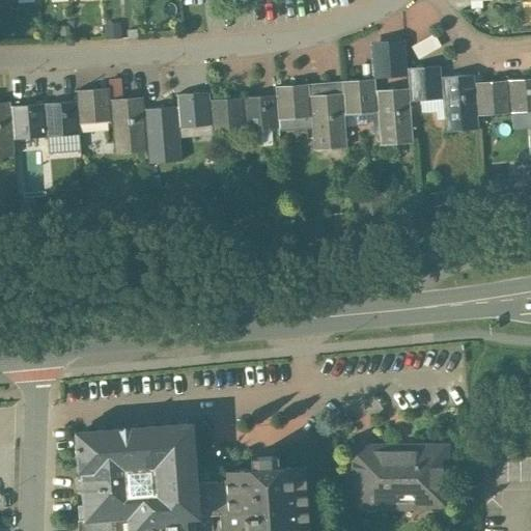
[(530,1),(522,2),(523,23),(530,22),(530,1)]
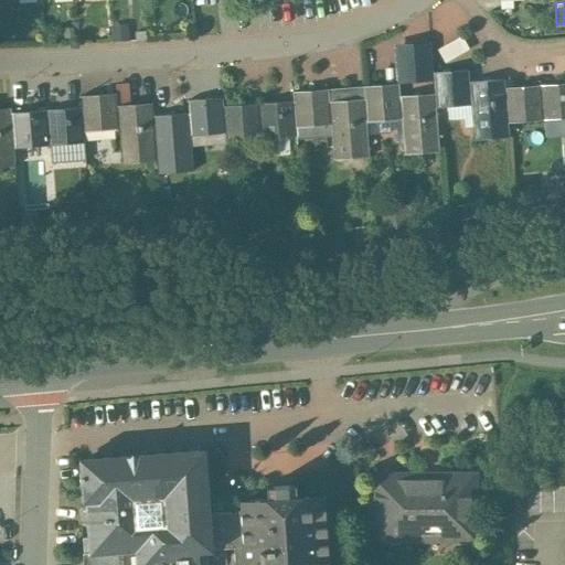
[(430,50),(417,51),(419,76),(433,75),(433,74),(430,50)]
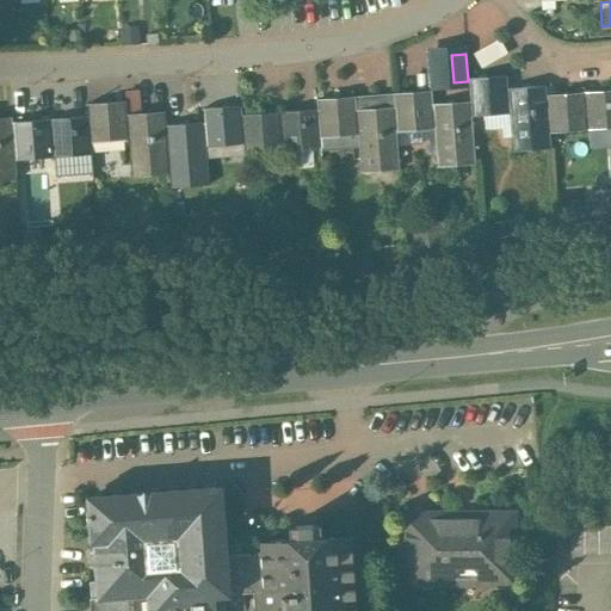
[(507,78),(468,80),(470,103),(471,117),(510,115),(512,153),(550,149),(549,135),(547,96),(545,86),(508,90),(507,78)]
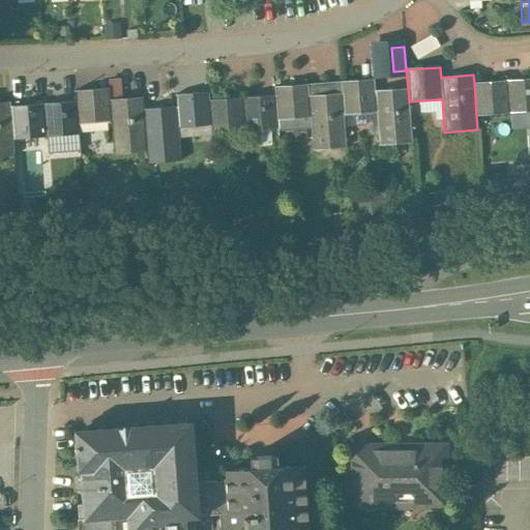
[(529,78),(474,83),(476,117),(529,112),(529,78)]
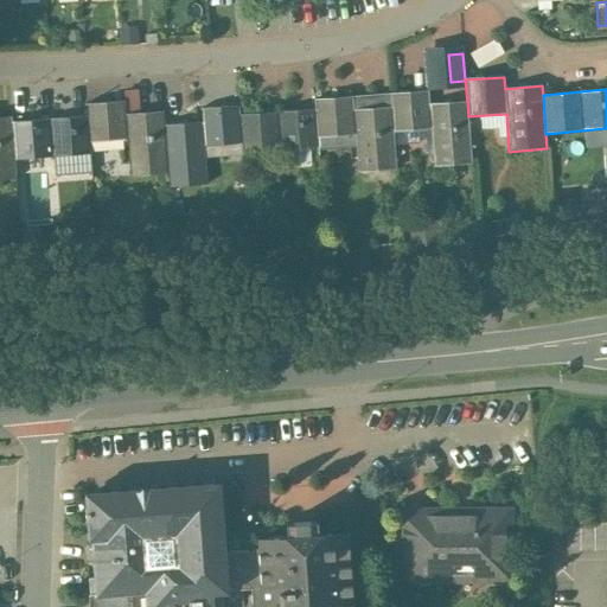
[(428,91),(391,95),(393,108),(394,132),(432,129),(434,167),(472,164),(468,116),(467,102),(429,104),(428,91)]
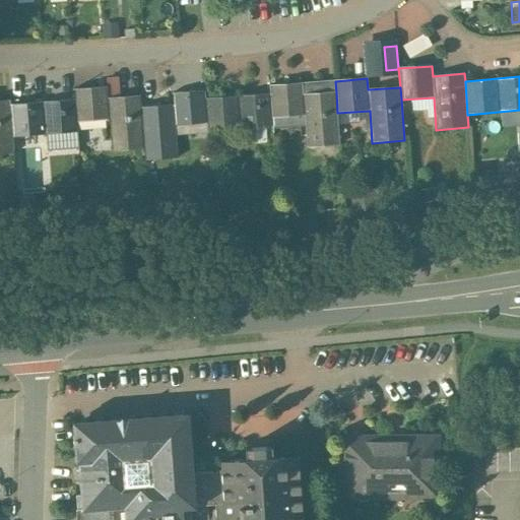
[(336,92),(303,94),(302,83),(270,85),(271,93),(273,119),(305,116),(308,148),(340,145),(337,113),(336,92)]
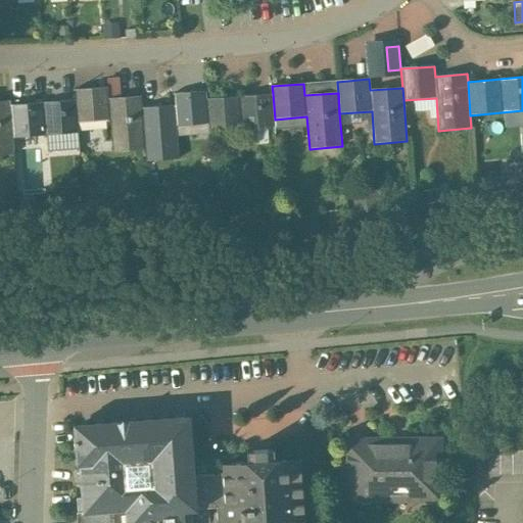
[(108,88),(75,90),(76,100),(78,123),(110,121),(112,152),(145,149),(141,108),(141,97),(109,99),(108,88)]
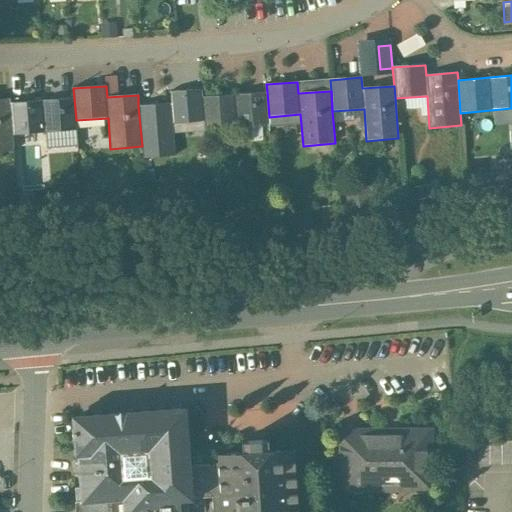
[(170,104),(138,106),(142,146),(142,158),(174,156),(171,123),(204,121),(202,97),(202,89),(169,91),(170,104)]
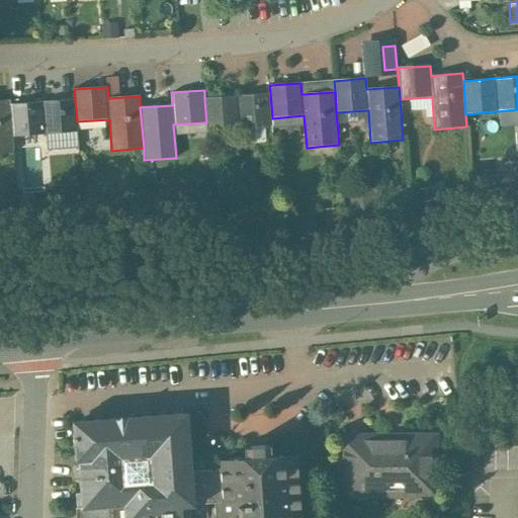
[(270,93),(204,98),(206,122),(207,131),(272,125),(272,118),(270,93)]
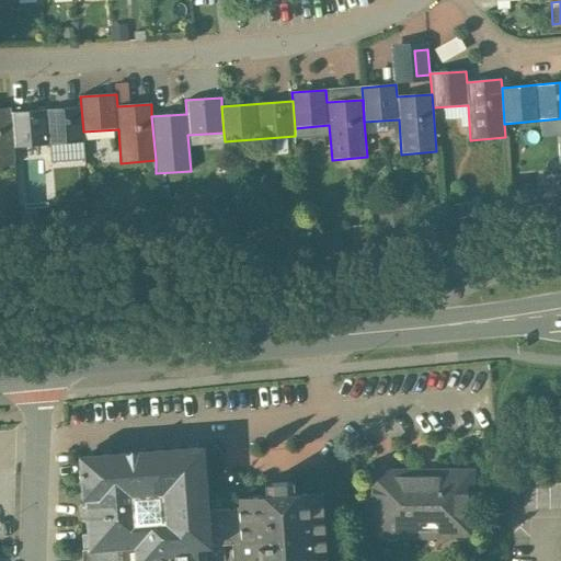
[(81,107),(11,113),(14,148),(83,144),(83,132),(81,107)]
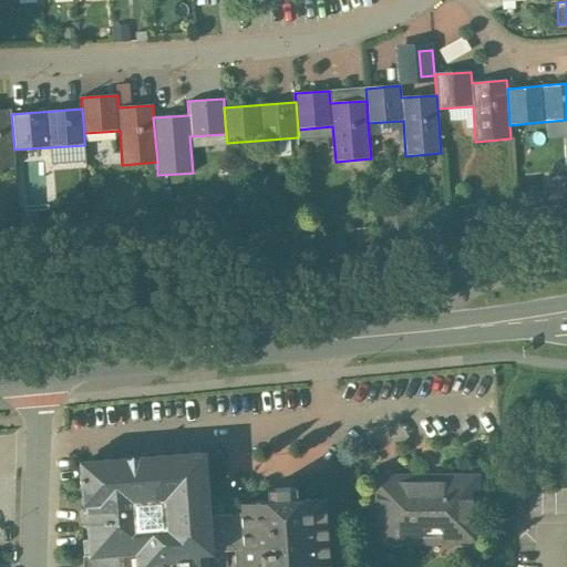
[(0,168),(16,168),(14,150),(11,114),(11,110),(0,111),(0,168)]
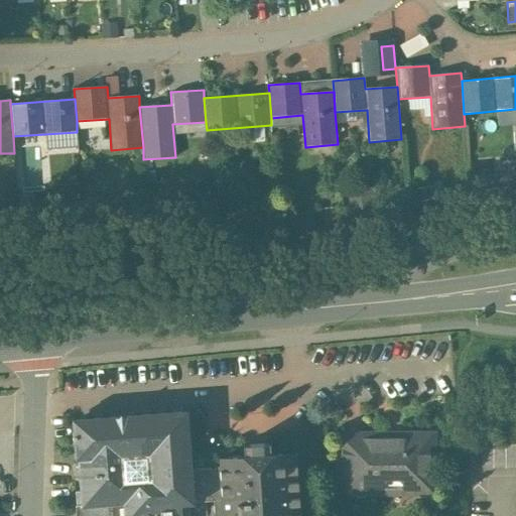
[(182,415),(76,422),(77,448),(157,442),(160,486),(159,487),(159,495),(188,493),(186,469),(182,415)]
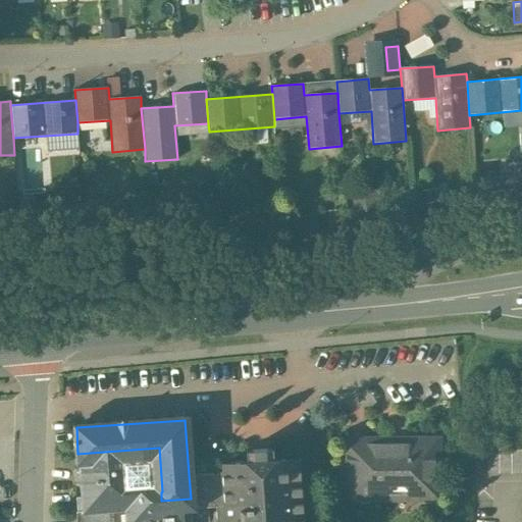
[(368,456),(346,456),(347,441),(344,441),(344,493),(346,493),(346,487),(368,487),(368,456)]
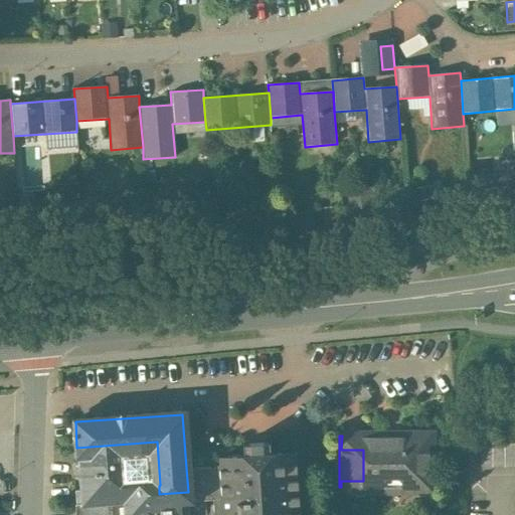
[(430,436),(363,436),(363,450),(363,481),(363,487),(431,487),(430,436)]
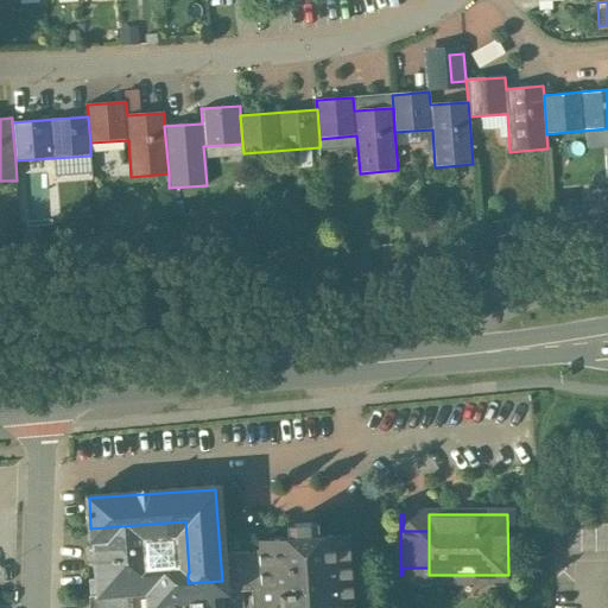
[(185,521),(90,529),(94,581),(143,577),(187,574),(188,574),(189,572),(185,521)]
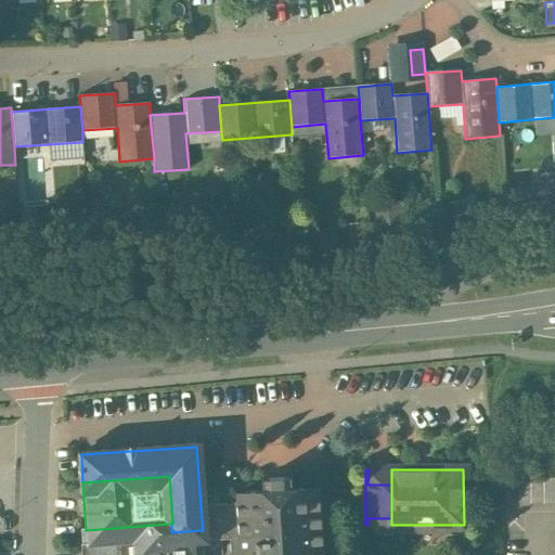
[(320,554),(315,487),(291,489),(289,477),(262,479),(262,491),(237,493),(239,502),(241,554),(320,554)]
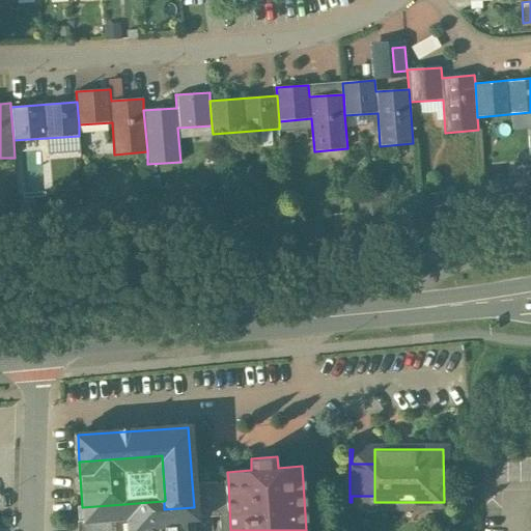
[(530,457),(495,457),(495,482),(530,482),(530,457)]
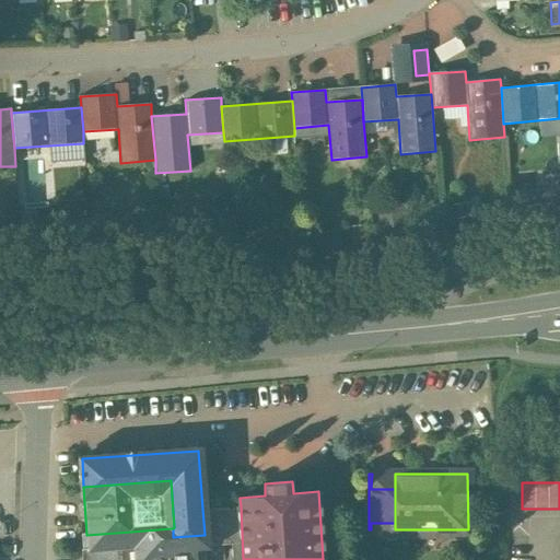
[(243,559),(241,506),(202,509),(205,535),(231,533),(231,544),(232,559),(243,559)]
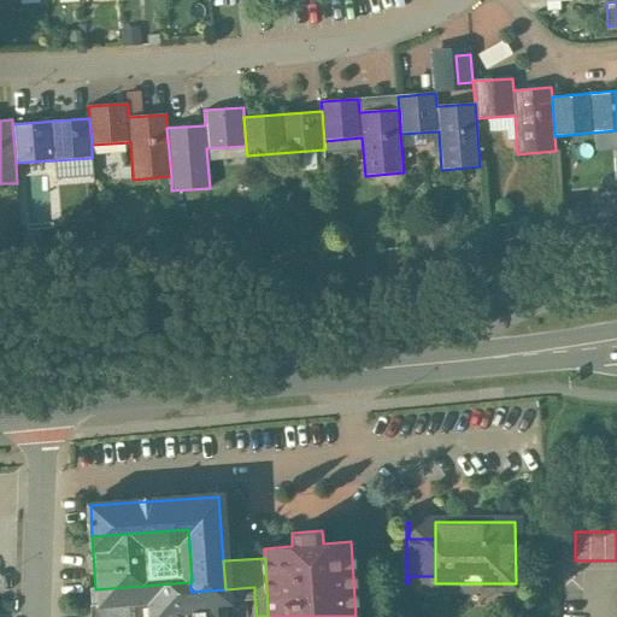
[(189,582),(145,586),(147,616),(192,616),(191,592),(191,582),(189,582)]
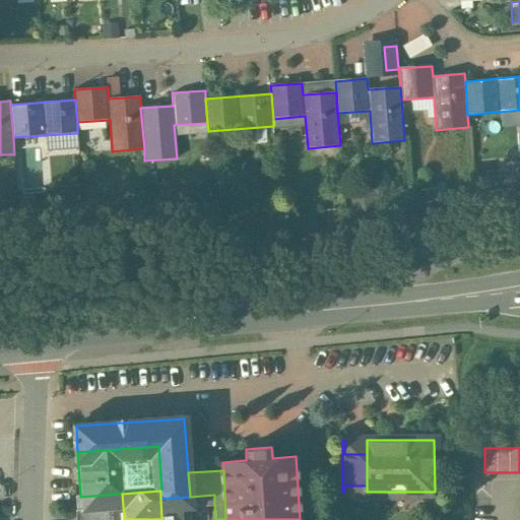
[(80,497),(76,497),(76,508),(75,519),(124,519),(122,494),(80,497)]
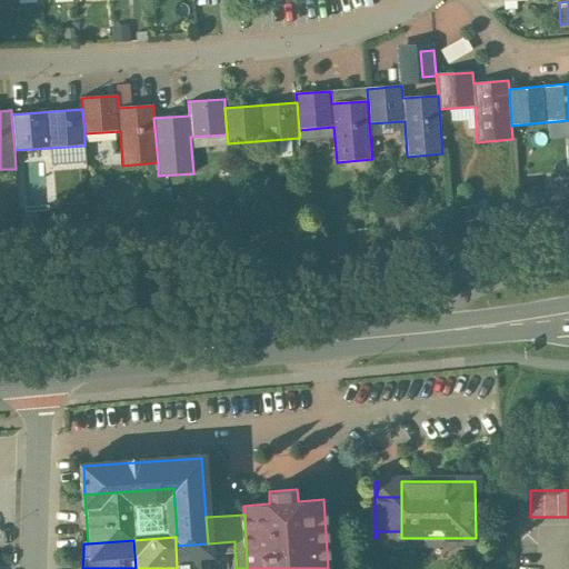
[(208,543),(176,546),(177,555),(209,552),(209,555),(235,552),(235,541),(208,543)]
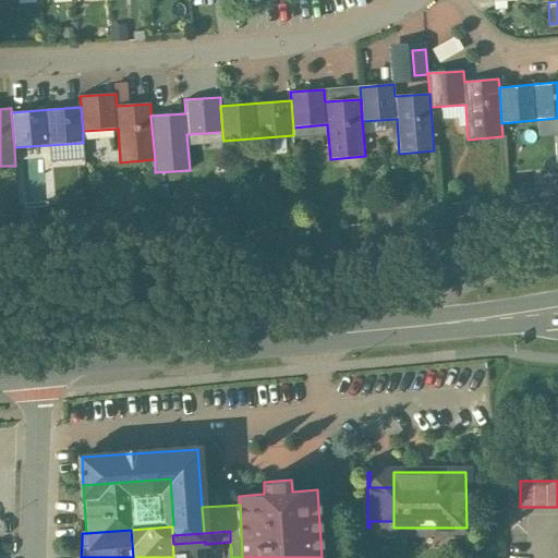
[(205,542),(173,544),(173,557),(206,557),(205,544),(205,542)]
